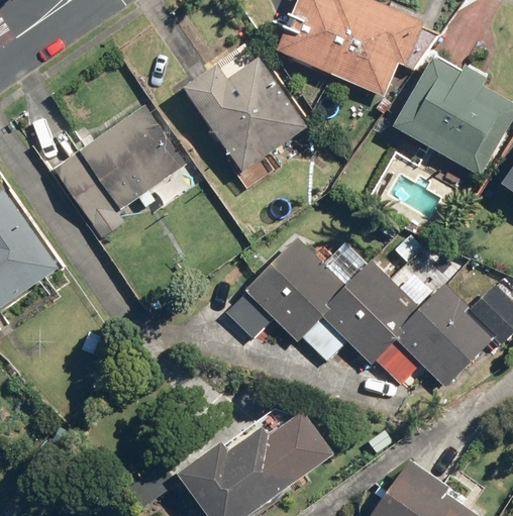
[(384,96),(397,64),(412,70),(434,38),(412,29),(415,20),(365,0),(299,0),(278,52),(384,96)]
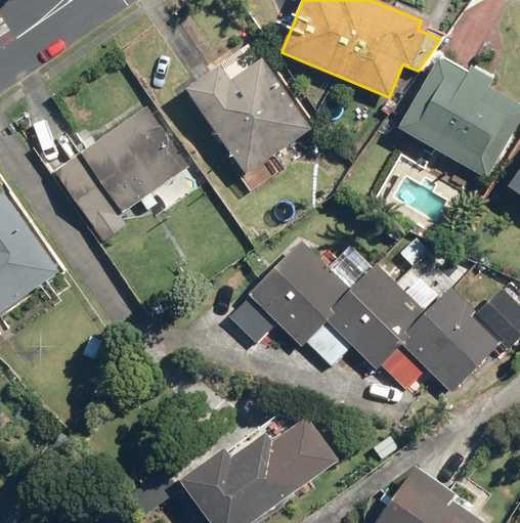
[(250,193),(276,176),(267,161),(315,130),(260,42),(184,90),(250,193)]
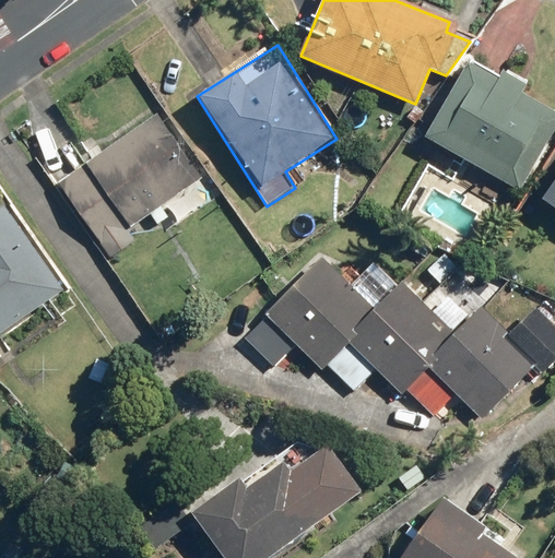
[(554,129),(554,110),(522,91),(528,83),(506,70),(502,78),(470,59),(423,134),(517,191),(554,129)]
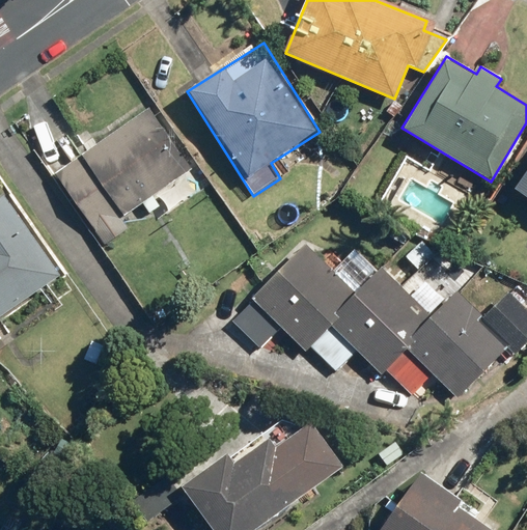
[(53,175),(101,247),(133,225),(126,215),(159,193),(170,211),(206,186),(155,107),(53,175)]
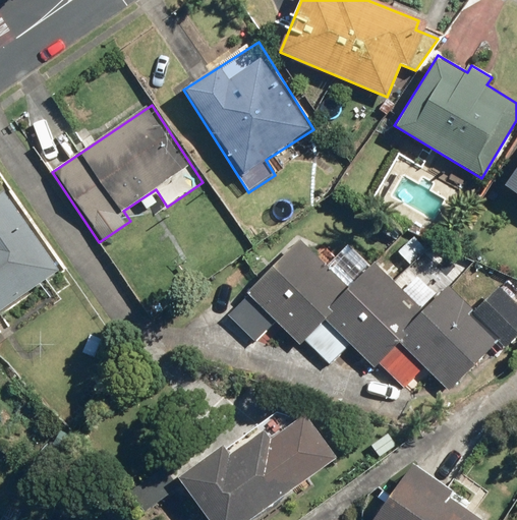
[(516,170),(506,185),(516,192),(516,170)]
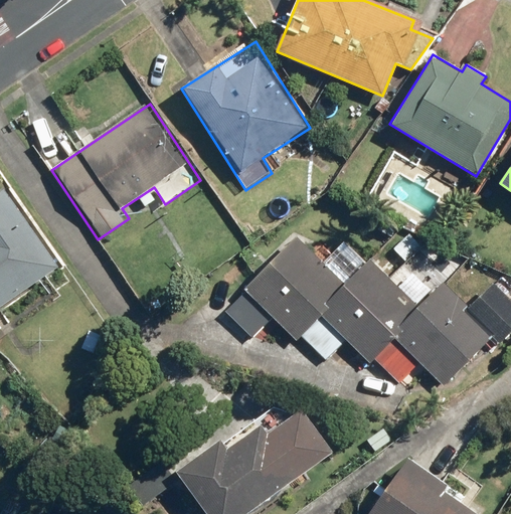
[(0,309),(62,265),(7,188),(0,192),(0,309)]
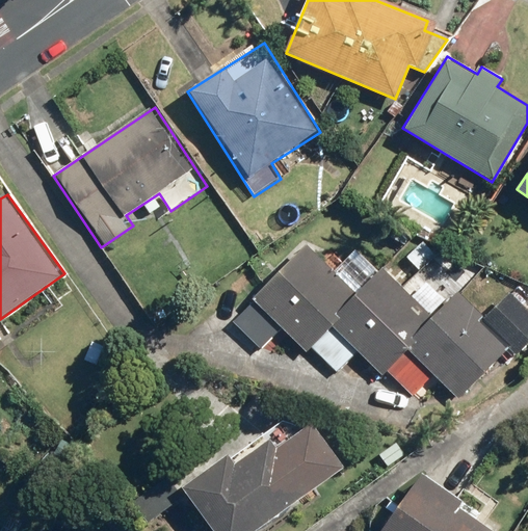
[(423,240),(404,259),(418,273),(437,255),(423,240)]
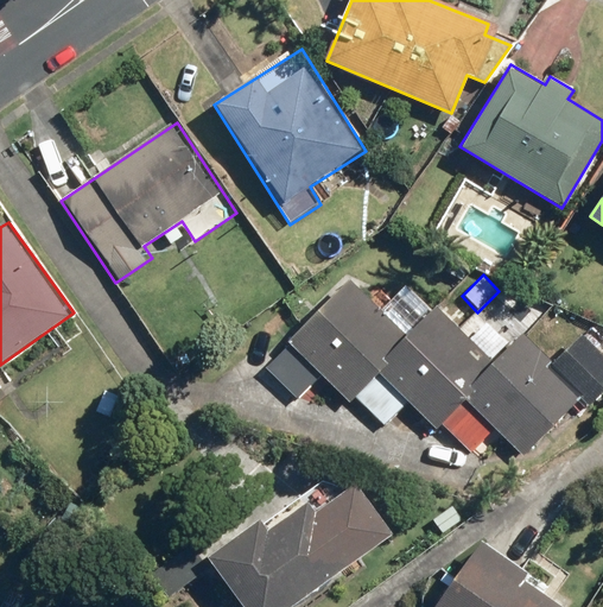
[(296,402),(323,374),(350,403),(356,397),(382,423),(407,399),(435,428),(442,421),(469,449),(492,427),(524,459),(582,403),(588,409),(602,393),(602,351),(583,330),(547,366),(522,342),(497,366),(438,305),(407,335),(350,277),(260,365),(296,402)]
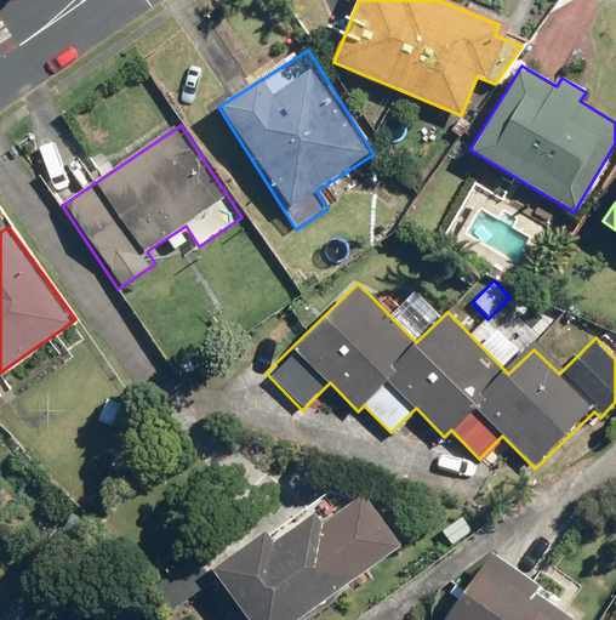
[(302,619),(400,546),(361,494),(326,522),(317,510),(280,538),(273,527),(215,570),(251,619),(302,619)]
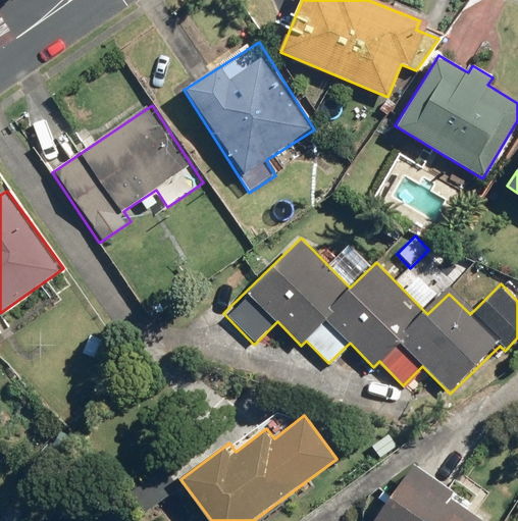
[(415,464),(372,520),(487,520),(489,519),(415,464)]
